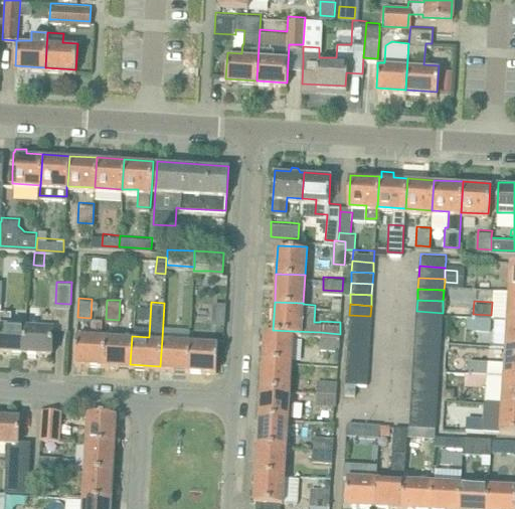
[(0,348),(23,350),(24,323),(9,322),(10,309),(0,308),(0,348)]
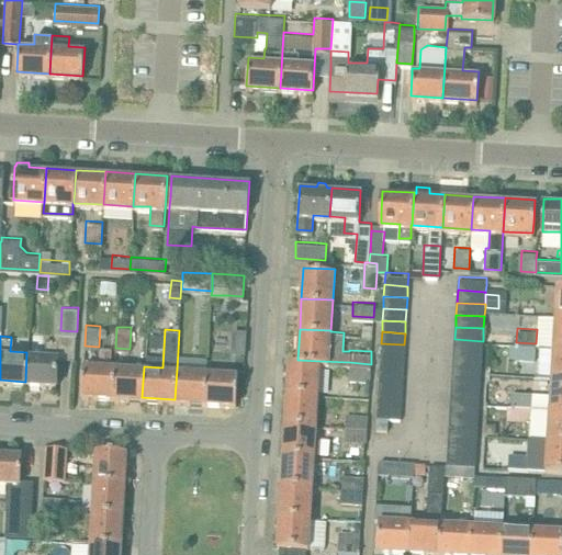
[(26,352),(25,382),(56,383),(58,354),(57,354),(58,340),(45,339),(44,353),(26,352)]
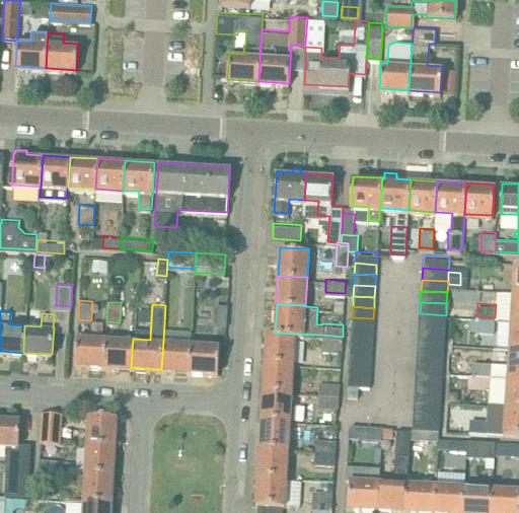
[(445,326),(446,315),(420,313),(419,324),(445,326)]
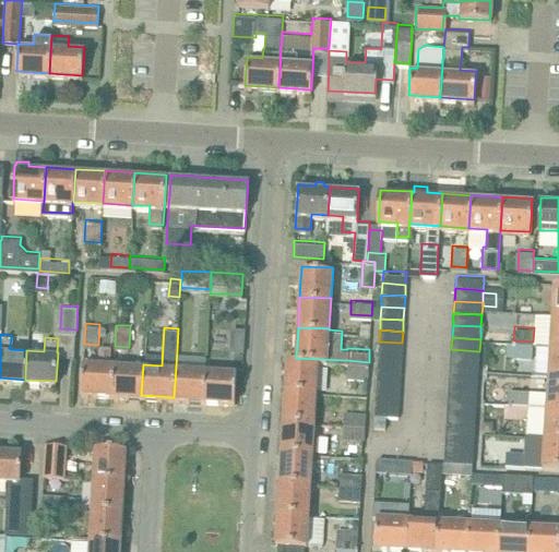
[(533,342),(513,340),(507,340),(506,354),(532,356),(533,342)]
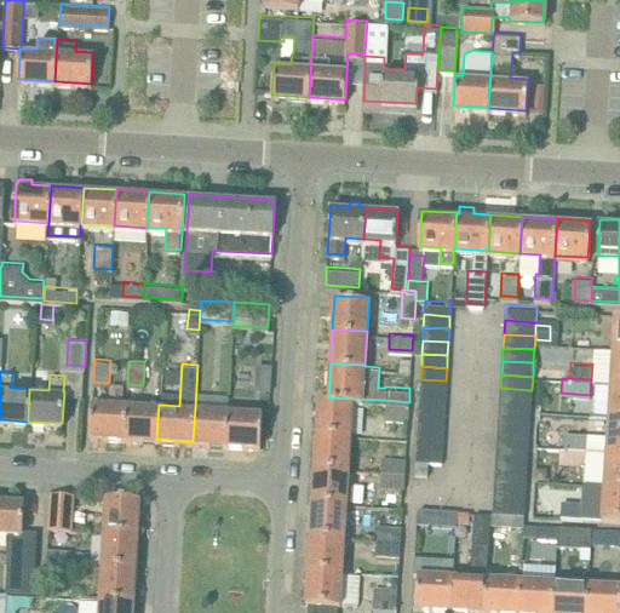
[(420,379),(419,393),(446,394),(446,381),(420,379)]
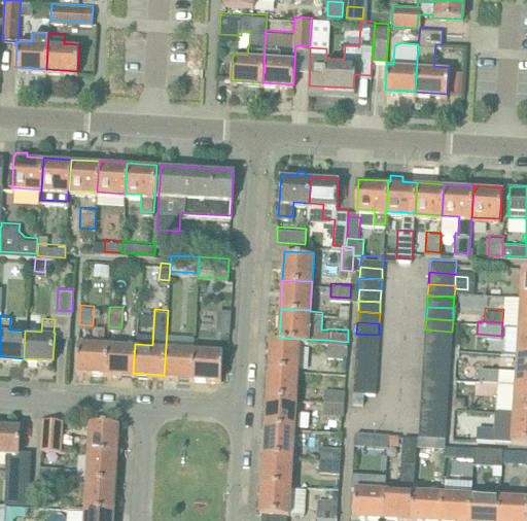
[(526,351),(526,322),(520,322),(519,324),(505,323),(504,350),(518,351),(526,351)]
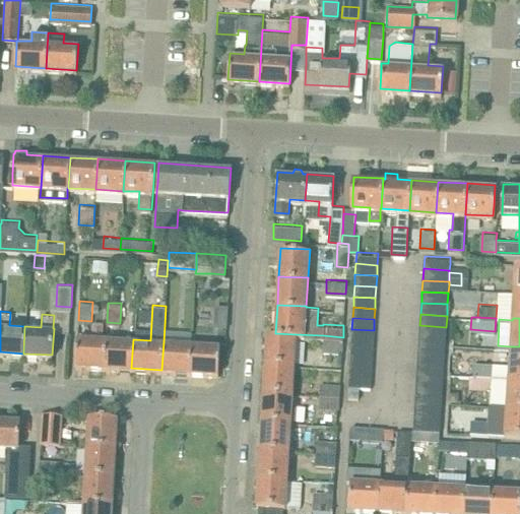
[(419,325),(418,337),(445,338),(446,327),(419,325)]
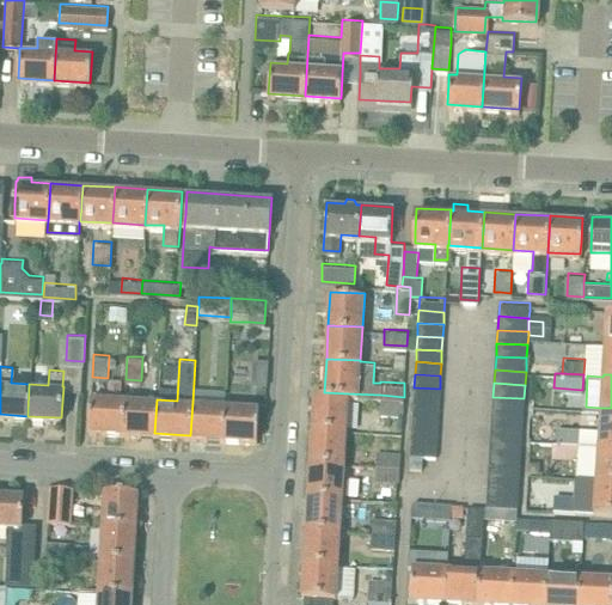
[(414,387),(414,401),(439,402),(440,389),(414,387)]
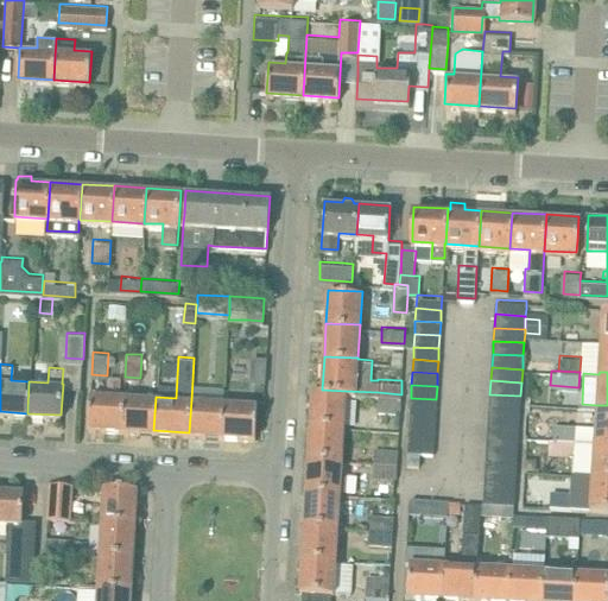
[(346,391),(322,390),(312,388),(310,422),(344,424),(362,425),(363,421),(348,419),(348,422),(344,422),(346,391)]
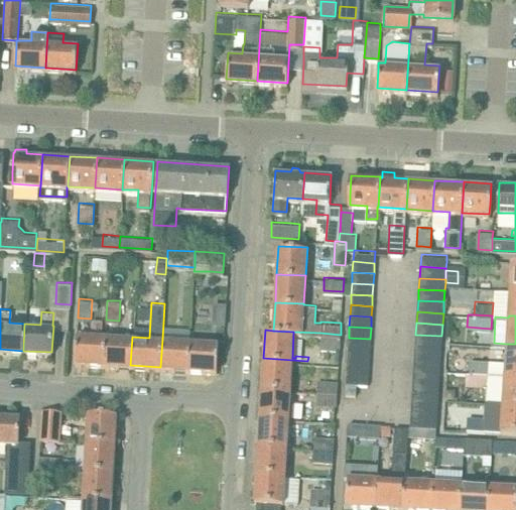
[(341,335),(320,333),(319,346),(340,347),(341,335)]
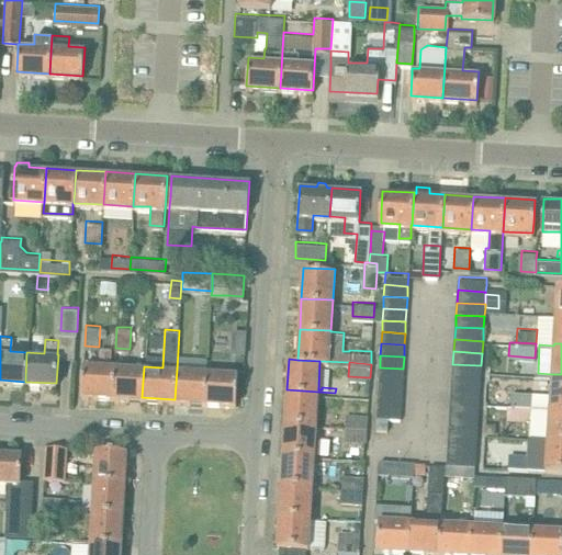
[(81,394),(112,395),(114,364),(83,363),(81,394)]
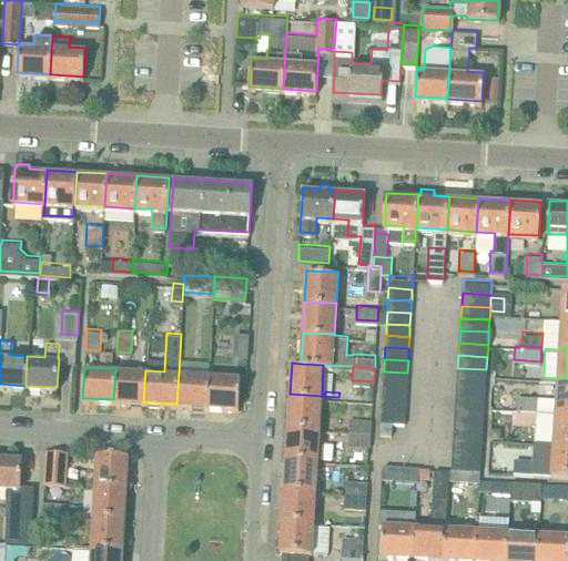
[(145,370),(115,368),(113,399),(143,401),(145,370)]
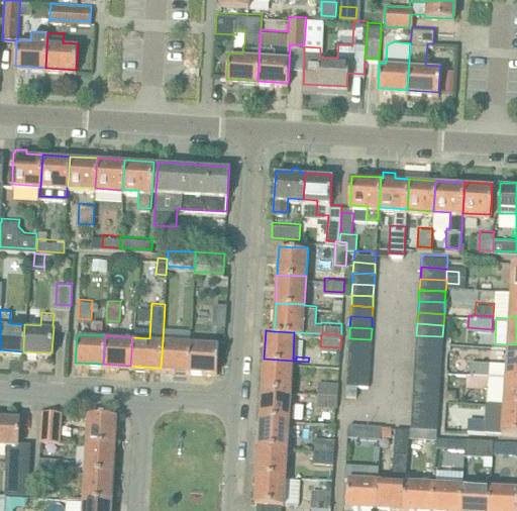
[(442,347),(442,336),(416,335),(416,346),(442,347)]
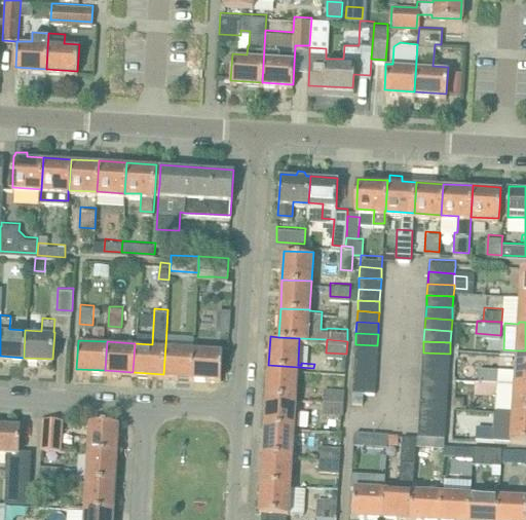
[(376,357),(377,345),(355,344),(354,355),(376,357)]
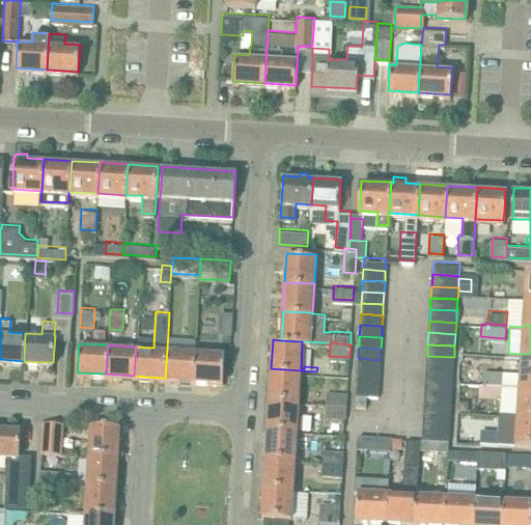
[(196,350),(167,349),(165,378),(194,380),(196,350)]
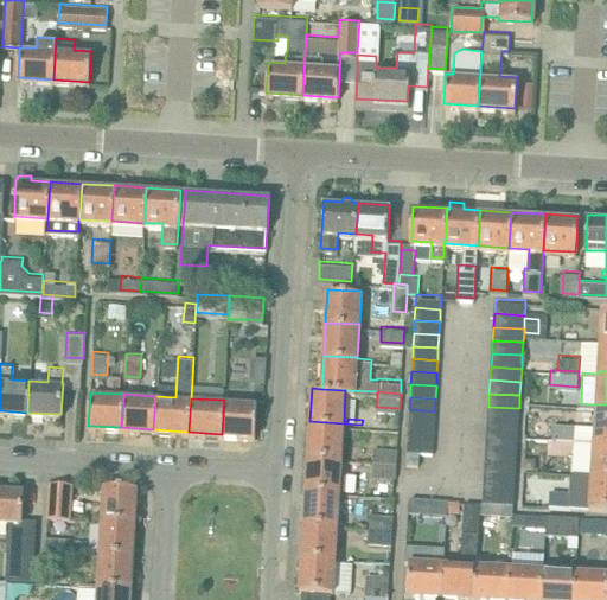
[(257,402),(224,400),(222,434),(255,435),(257,402)]
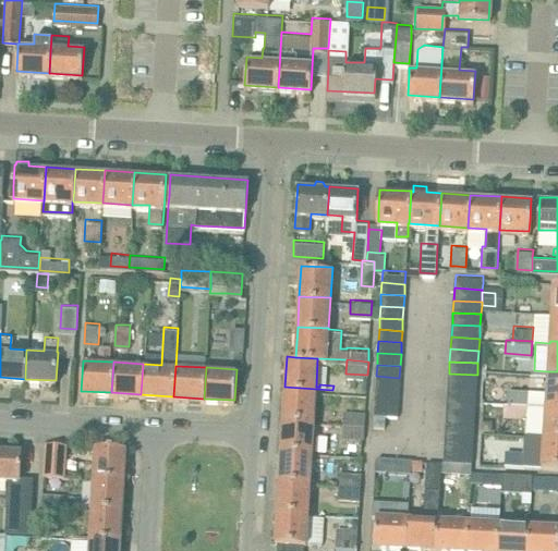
[(557,371),(548,371),(547,389),(509,387),(508,400),(557,403),(557,371)]
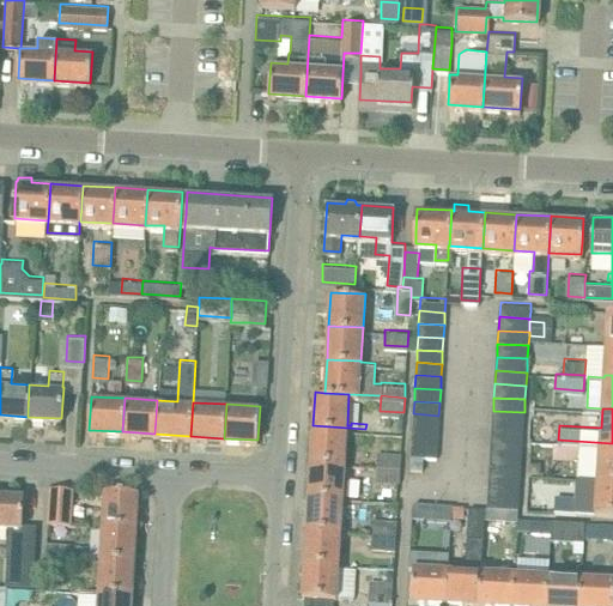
[(493,411),(492,424),(523,425),(525,412),(493,411)]
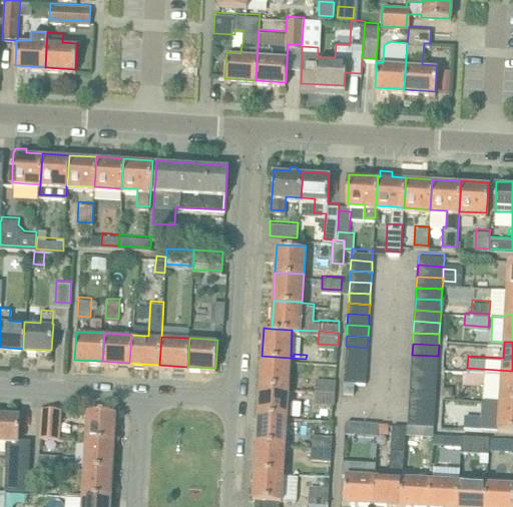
[(367,359),(367,348),(346,346),(345,357),(367,359)]
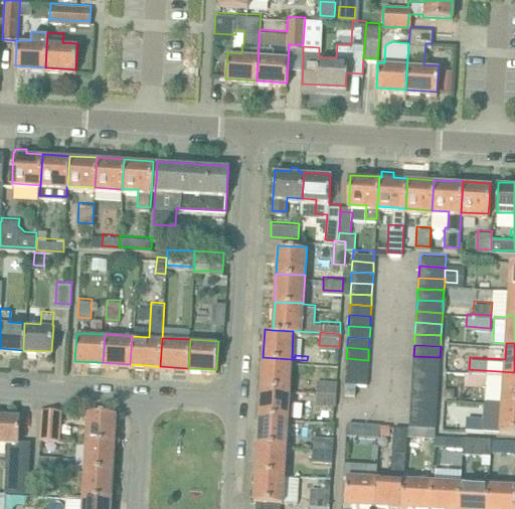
[(412,367),(439,369),(440,357),(413,356),(412,367)]
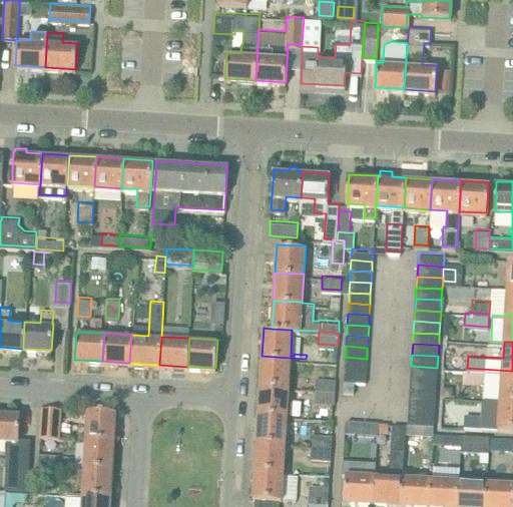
[(289,386),(291,358),(262,356),(261,384),(289,386)]
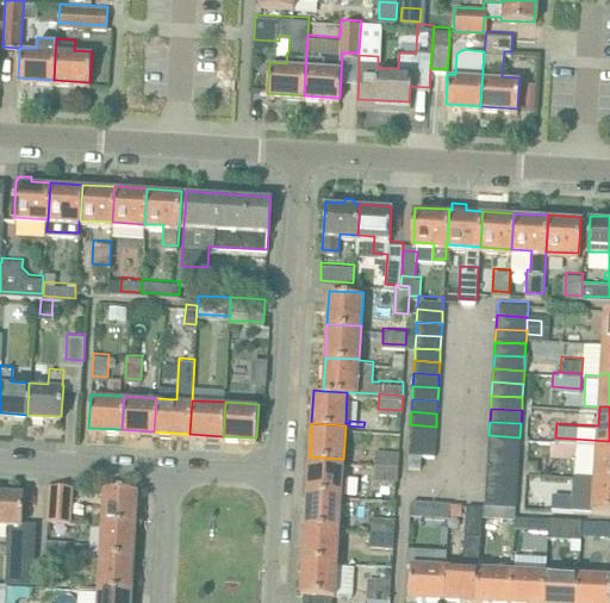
[(410,424),(410,437),(435,439),(436,427),(410,424)]
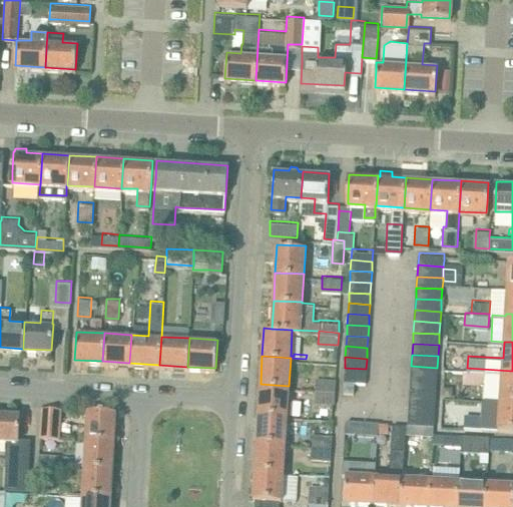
[(437,379),(437,368),(411,366),(410,377),(437,379)]
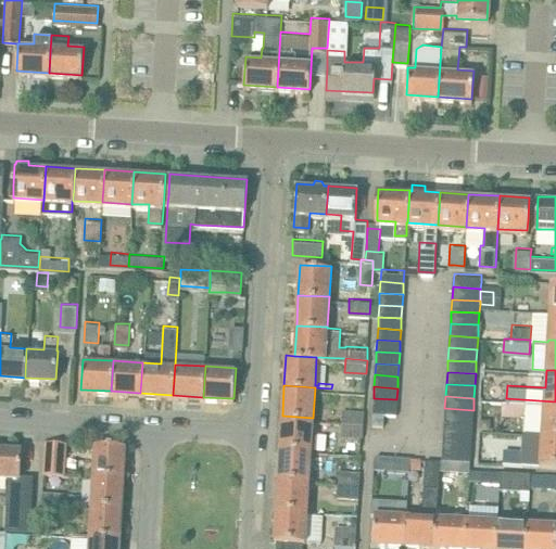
[(395,411),(396,399),(374,398),(373,410),(395,411)]
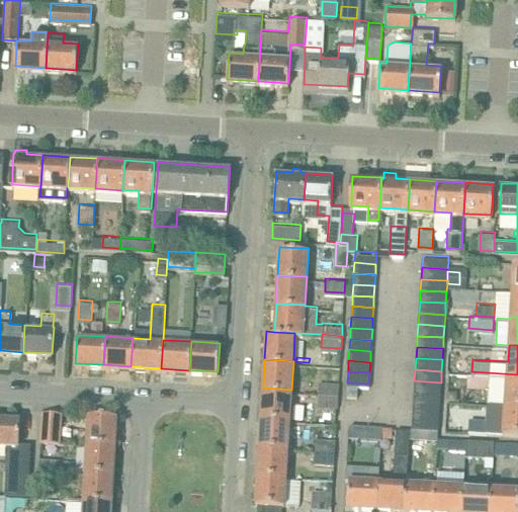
[(517,404),(517,374),(471,371),(471,372),(467,372),(467,385),(489,387),(488,402),(505,403),(517,404)]
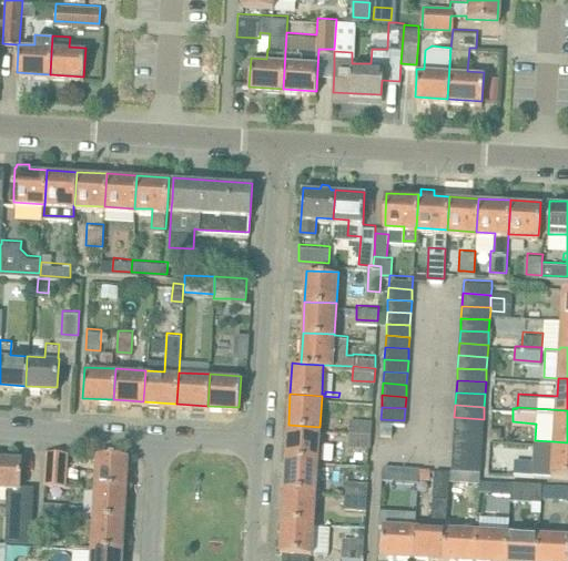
[(350,416),(348,429),(371,430),(372,417),(350,416)]
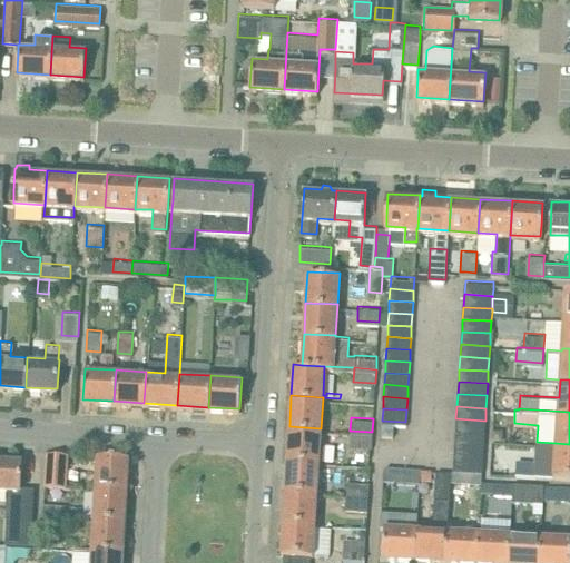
[(455,418),(455,431),(484,433),(485,421),(455,418)]
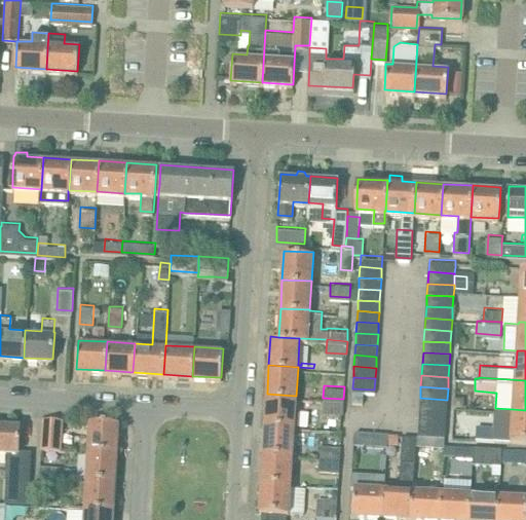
[(363,400),(363,391),(352,390),(351,399),(363,400)]
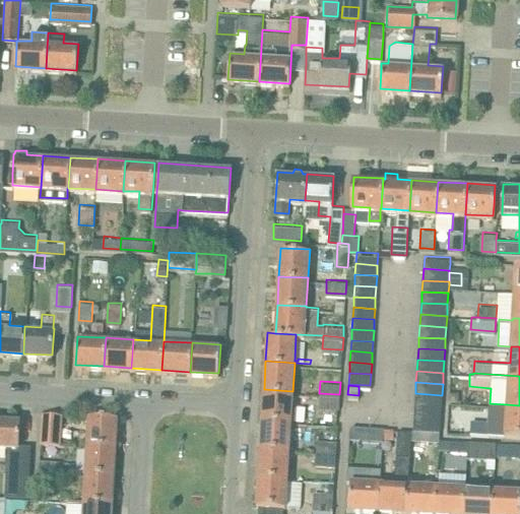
[(290,420),(293,391),(264,389),(262,418),(290,420)]
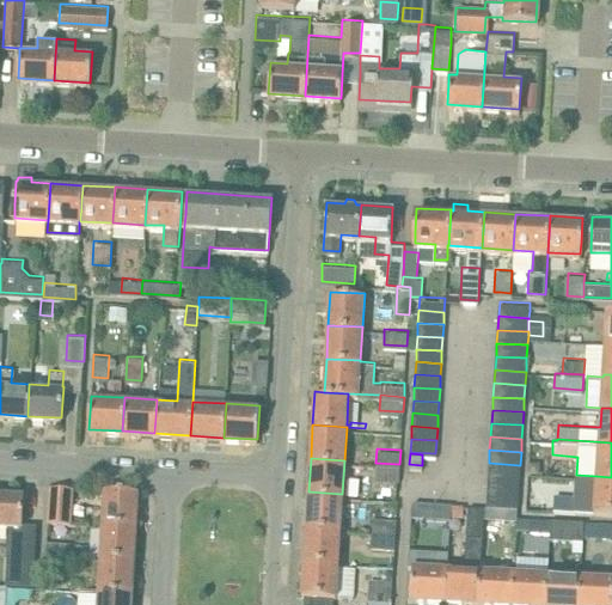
[(530,458),(528,471),(539,471),(540,459),(530,458)]
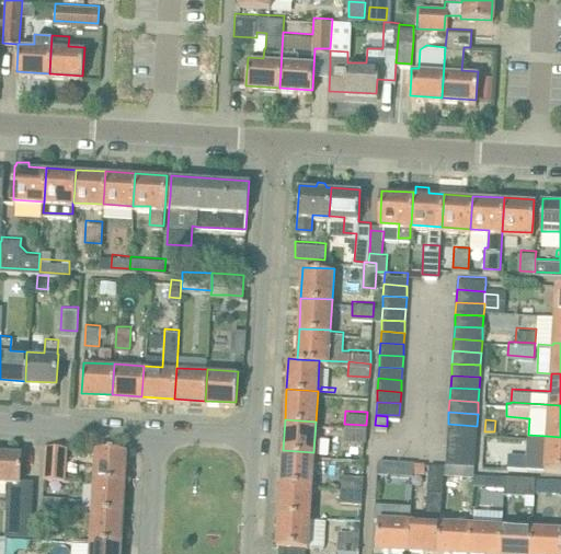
[(365,438),(366,425),(344,424),(343,437),(365,438)]
